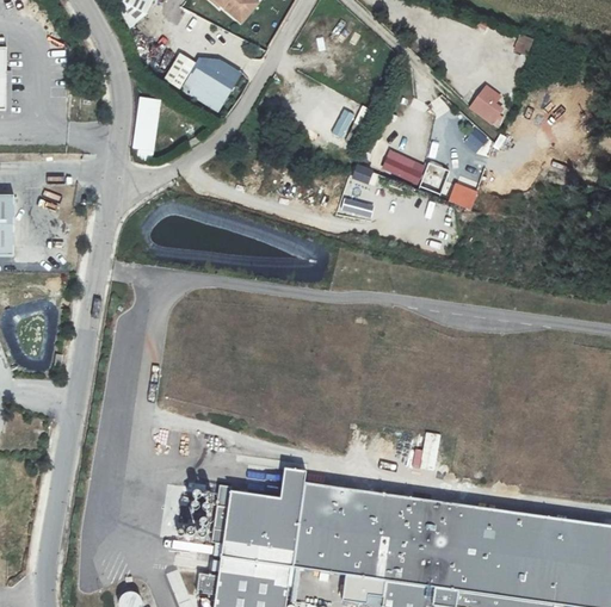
[(17,11),(26,1),(25,0),(8,0),(7,1),(17,11)]
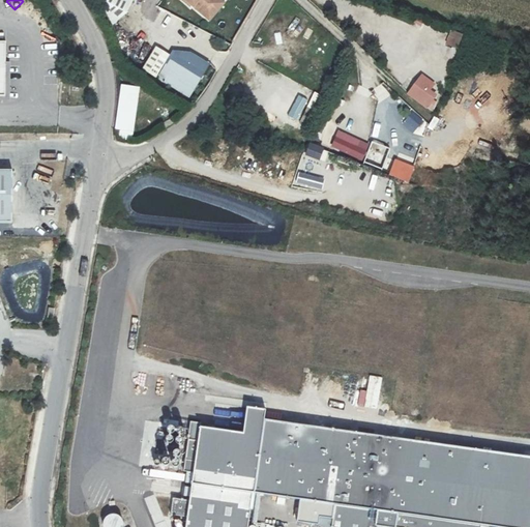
[(104,0),(115,21),(128,9),(133,0),(104,0)]
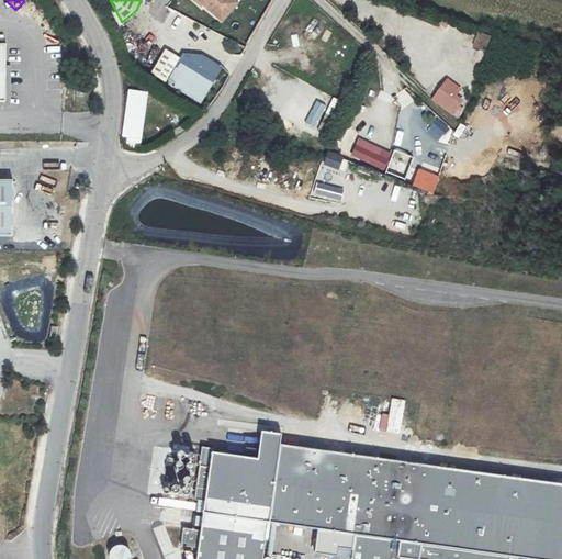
[(202,0),(215,11),(225,0),(202,0)]
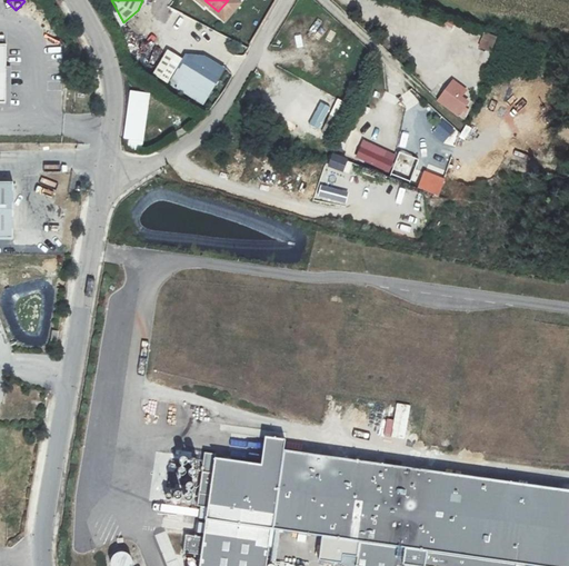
[(240,2),(238,0),(228,0),(218,11),(226,18),(240,2)]
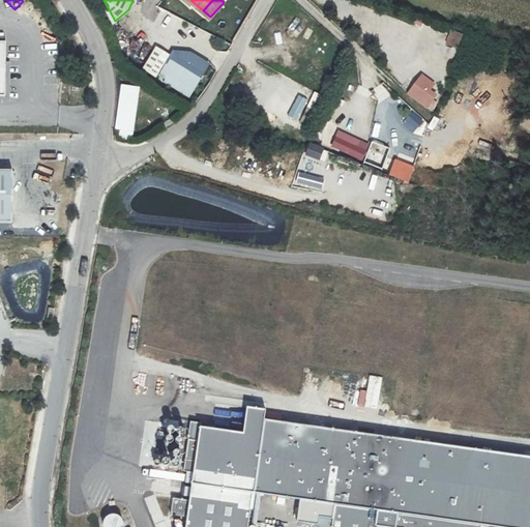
[(451,26),(445,40),(458,46),(464,30),(451,26)]
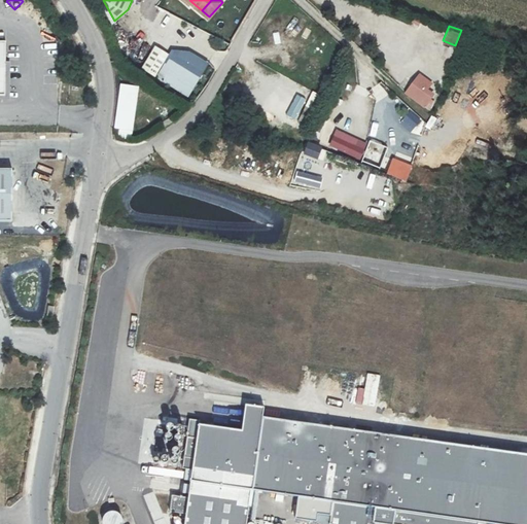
[(150,38),(137,30),(125,49),(138,58),(150,38)]
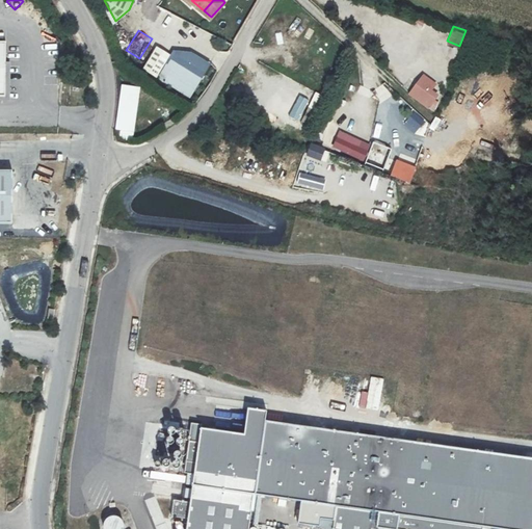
[(157,73),(171,51),(158,42),(143,64),(157,73)]
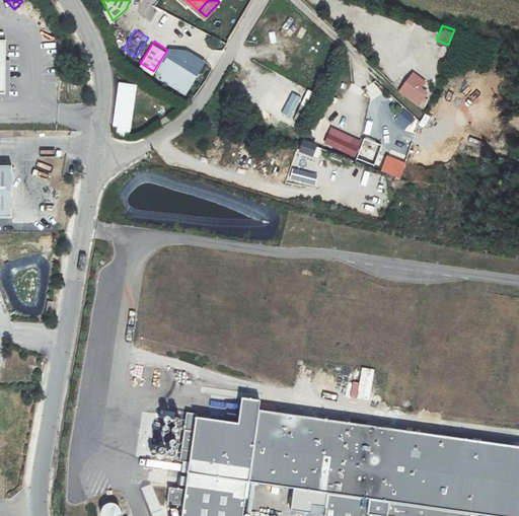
[(193,55),(188,64),(206,73),(210,64),(193,55)]
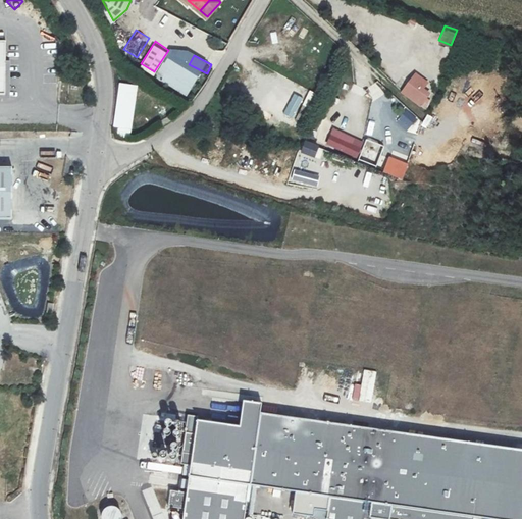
[(187,91),(198,72),(173,57),(161,75),(187,91)]
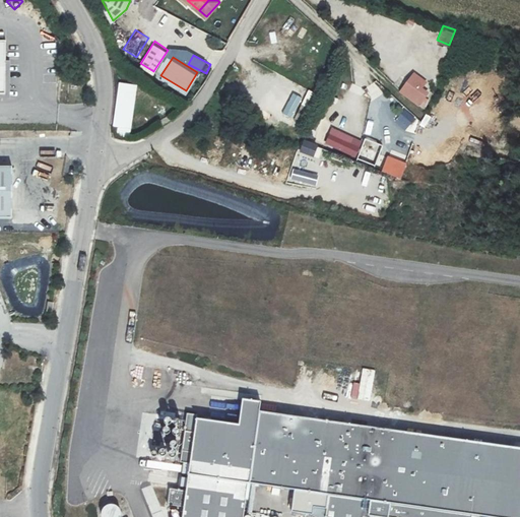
[(412,83),(406,92),(421,102),(426,93),(428,90),(420,86),(427,79),(414,71),(408,79),(412,83)]
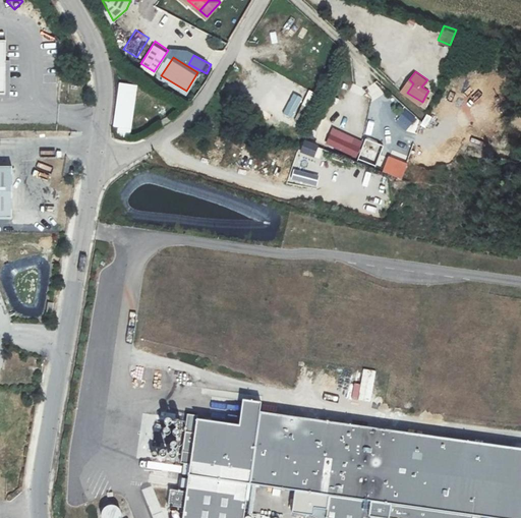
[(407,93),(413,83),(409,79),(402,88),(407,93)]
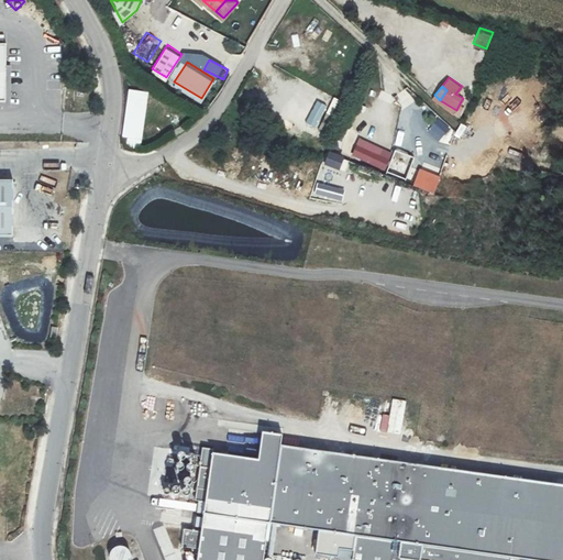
[(120,143),(140,146),(147,89),(128,87),(120,143)]
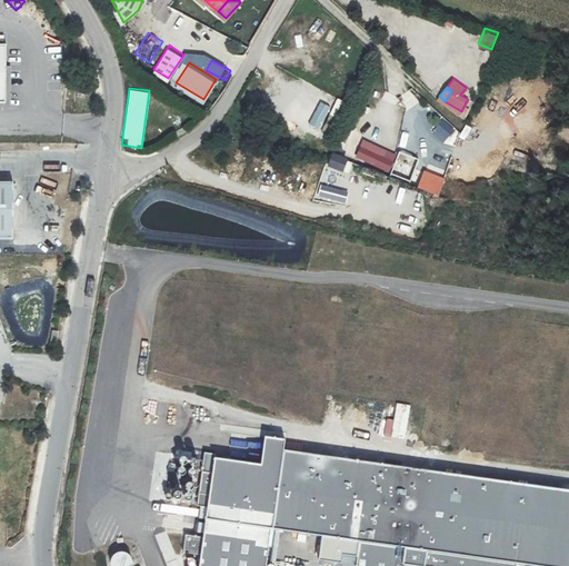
[(337,115),(343,99),(337,96),(330,112),(337,115)]
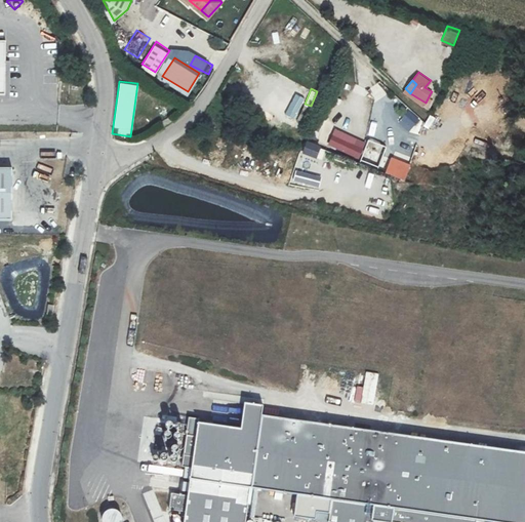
[(294,117),(306,96),(295,91),(284,112),(294,117)]
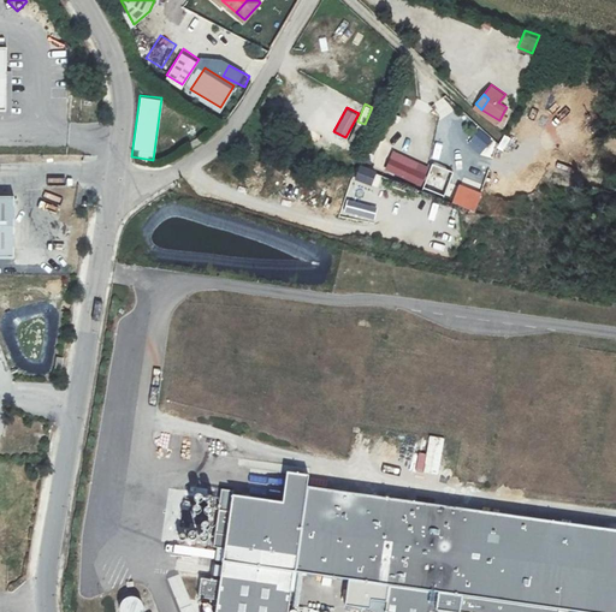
[(390,158),(385,166),(420,182),(428,166),(418,161),(414,168),(390,158)]
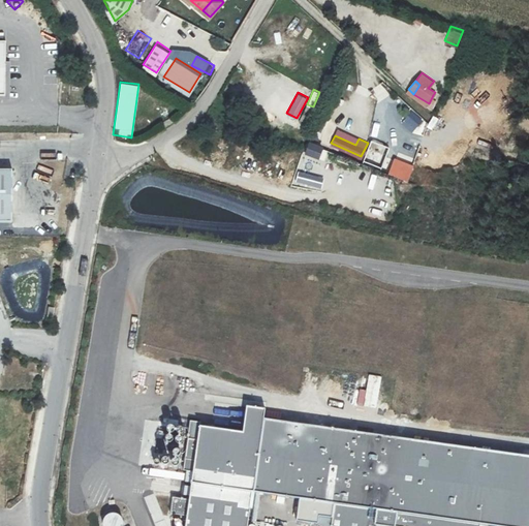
[(317,158),(323,145),(309,138),(303,152),(317,158)]
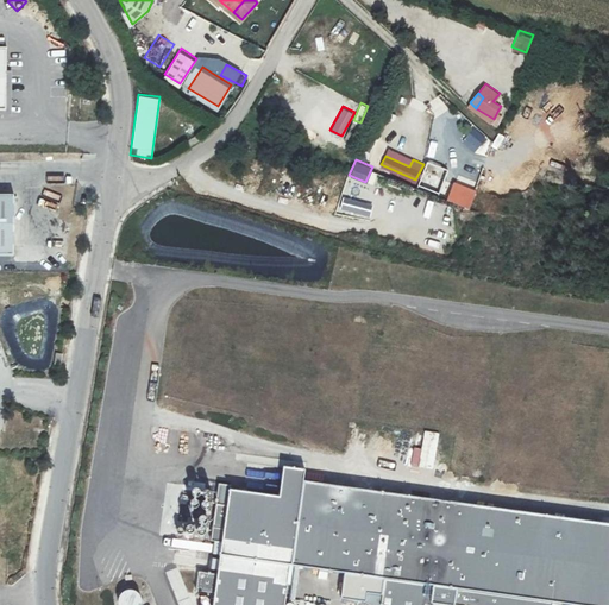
[(475,189),(454,182),(449,199),(469,206),(475,189)]
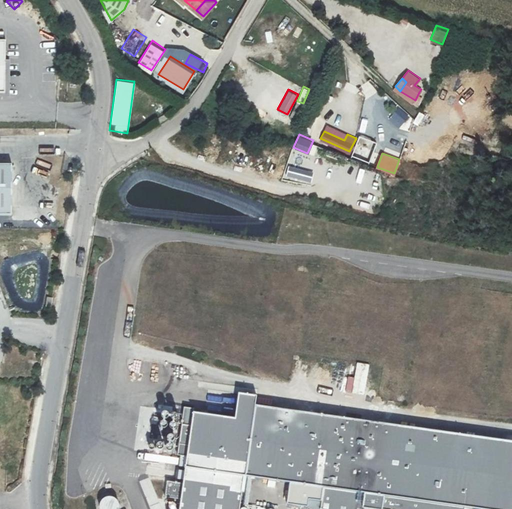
[(0,160),(0,212),(10,213),(10,161),(0,160)]
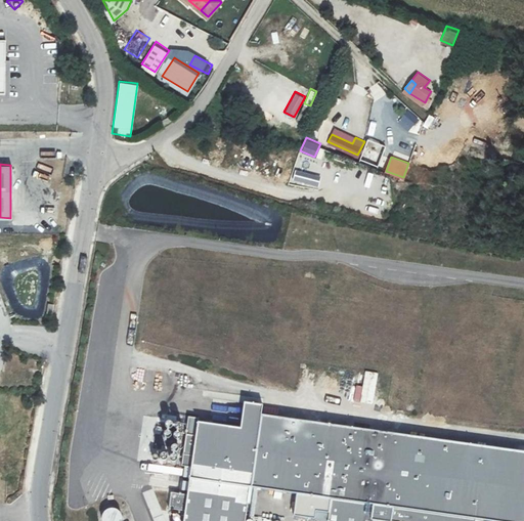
[(378,202),(352,193),(349,202),(375,210),(378,202)]
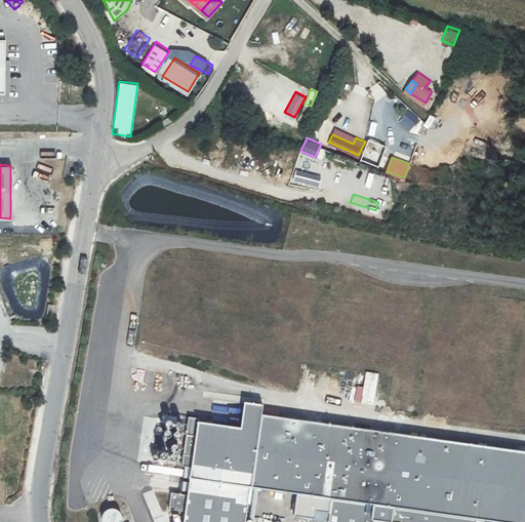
[(50,302),(57,304),(59,290),(52,289),(50,302)]
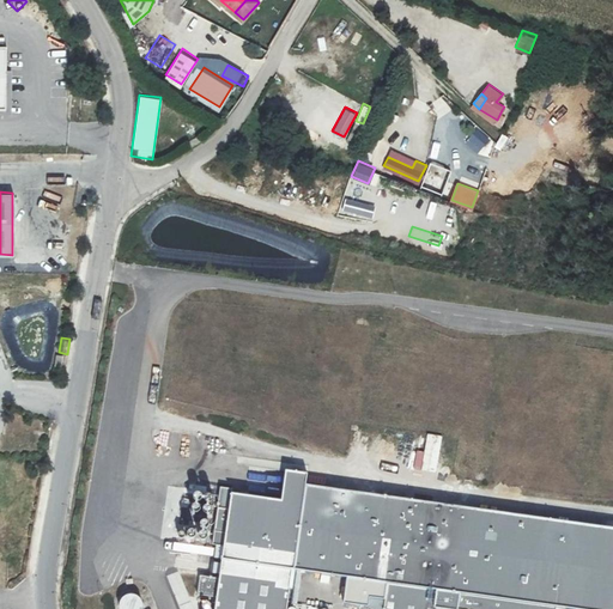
[(214,608),(286,608),(308,472),(286,469),(283,499),(232,491),(214,608)]
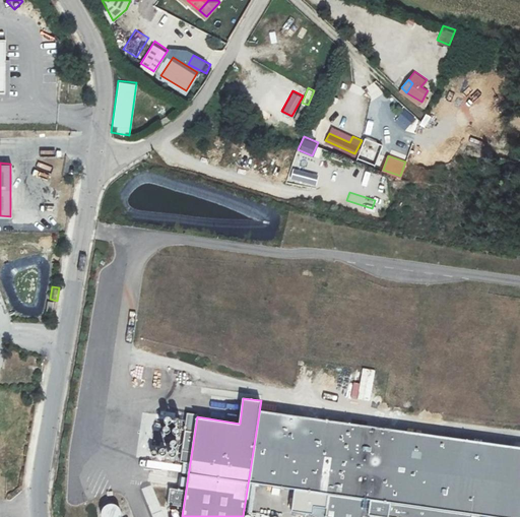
[(519,516),(519,446),(261,409),(251,481),(499,516),(519,516)]
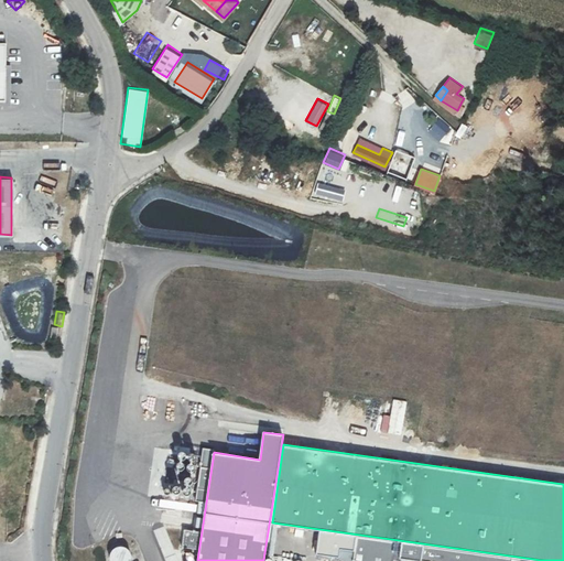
[(525,560),(358,536),(354,560),(420,560),(421,559),(438,560),(525,560)]
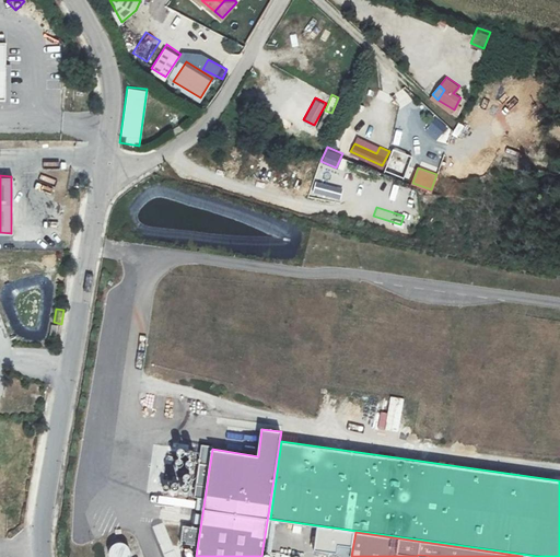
[(124,538),(106,546),(111,556),(128,556),(131,556),(124,538)]
